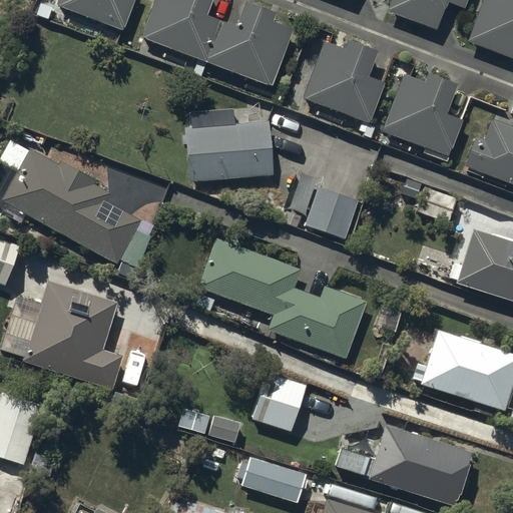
[(58,0),(56,6),(122,31),(133,0),(58,0)]
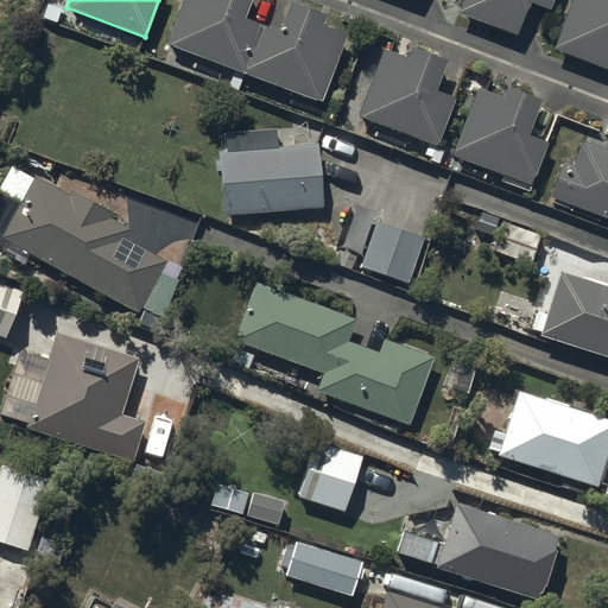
[(252,0),(182,0),(165,45),(318,103),(343,37),(321,29),(325,18),(292,5),(280,36),(245,21),(252,0)]
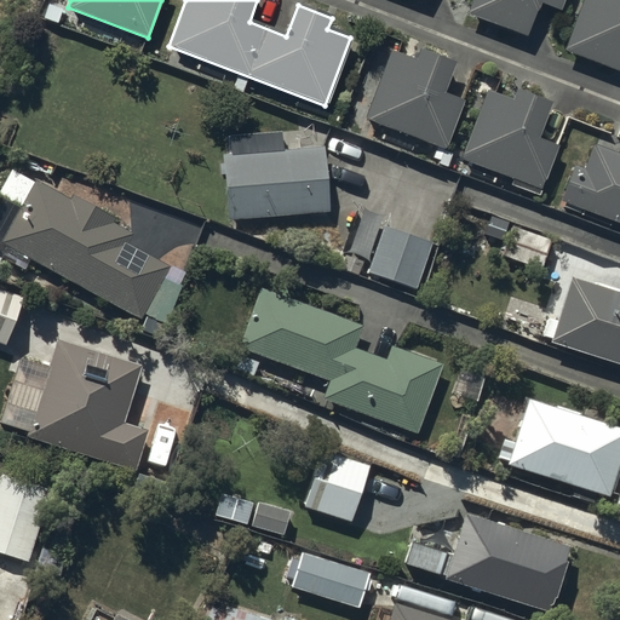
[(562,0),(472,0),(466,15),(527,39),(540,4),(558,11),(562,0)]
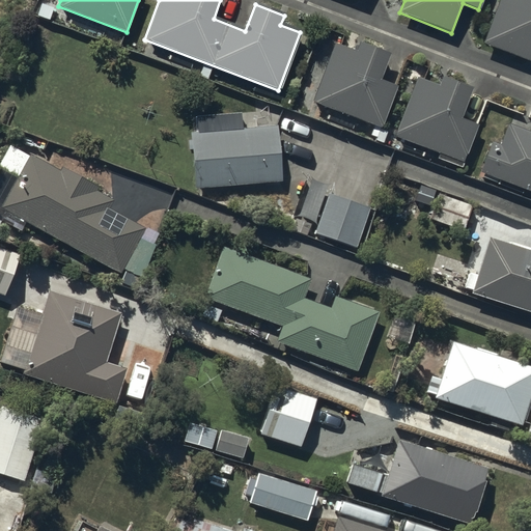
[(530,0),(499,0),(482,45),(530,62),(530,0)]
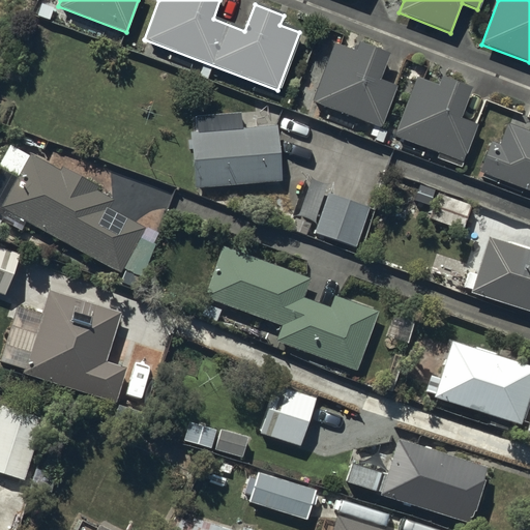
[(54,8),(42,4),(37,16),(49,21),(54,8)]
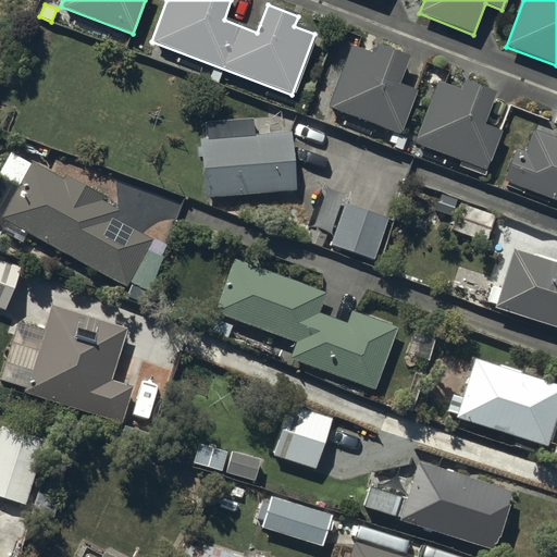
[(128,39),(116,35),(113,44),(125,48),(128,39)]
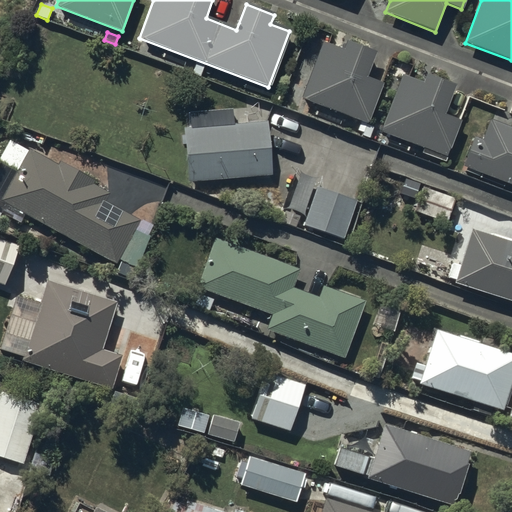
[(376,53),(346,42),(343,50),(323,43),(303,98),(367,122),(381,85),(366,80),(376,53)]
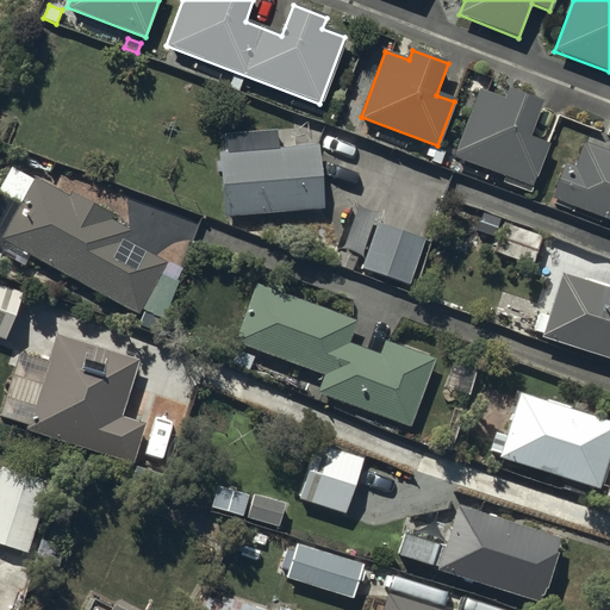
[(243,82),(234,79),(230,87),(238,91),(243,82)]
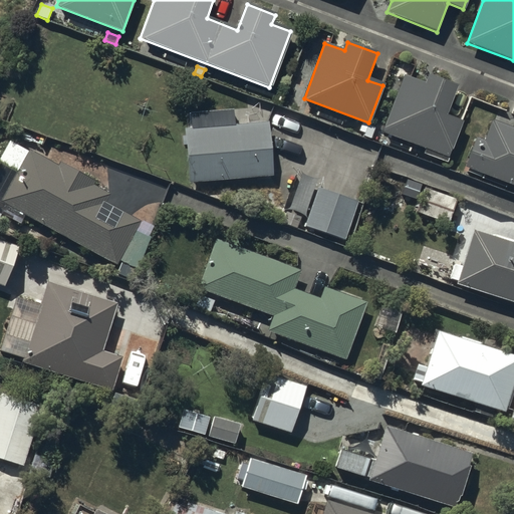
[(457,86),(427,75),(424,83),(403,75),(381,134),(448,158),(461,122),(445,116),(457,86)]
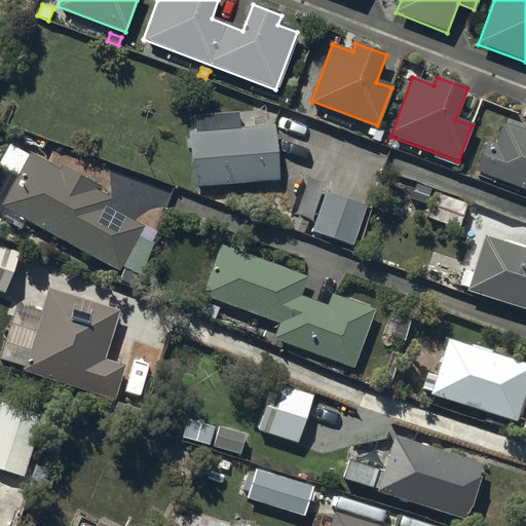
[(239,113),(195,117),(196,133),(189,134),(194,187),(278,180),(273,126),(240,129),(239,113)]
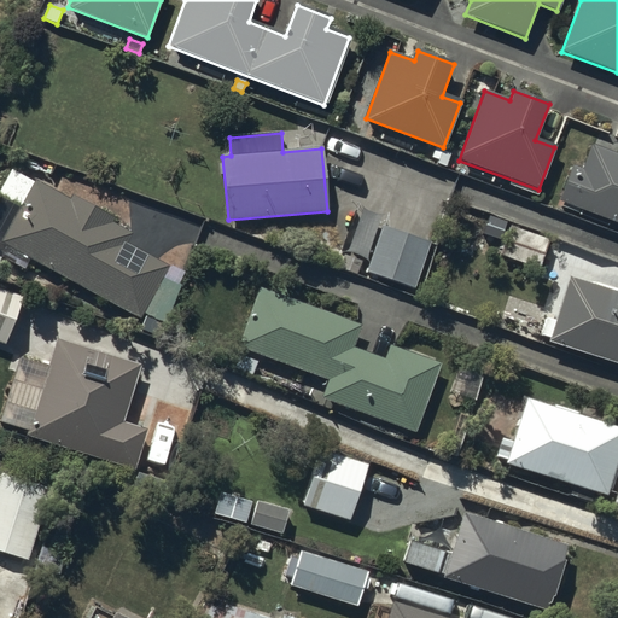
[(617,156),(592,146),(583,169),(571,165),(558,204),(617,226),(617,156)]
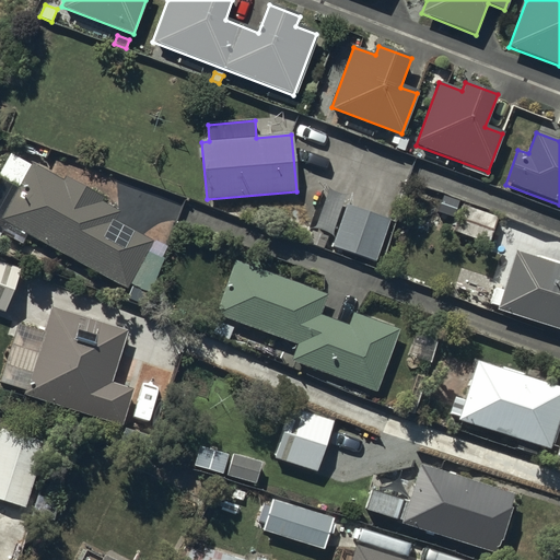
[(408,141),(395,136),(392,143),(397,146),(396,149),(404,152),(408,141)]
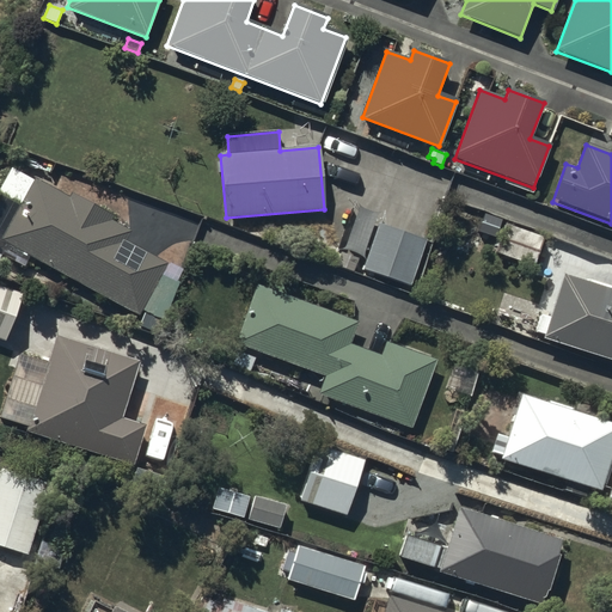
[(71,199),(35,178),(0,242),(139,317),(166,265),(126,244),(132,233),(112,222),(115,216),(72,194),(71,199)]
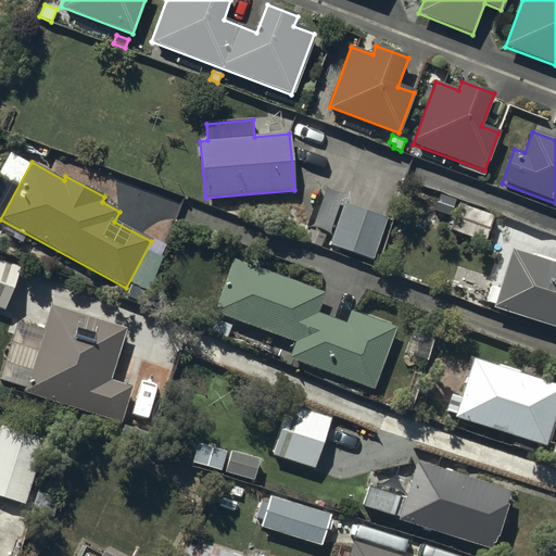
[(456,201),(440,196),(434,211),(450,216),(456,201)]
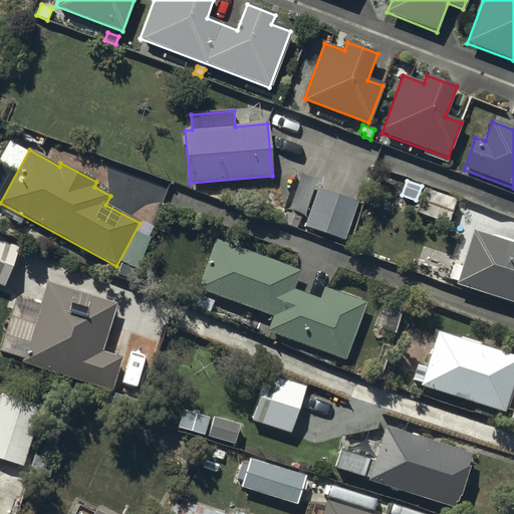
[(356,203),(317,189),(304,227),(343,241),(356,203)]
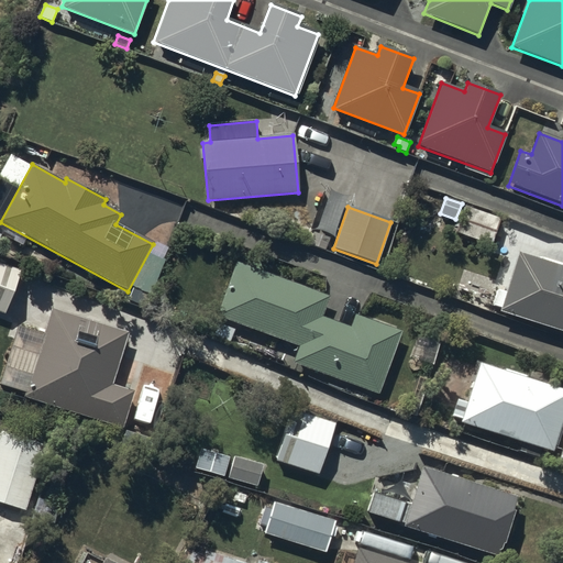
[(330,239),(313,233),(310,244),(326,250),(330,239)]
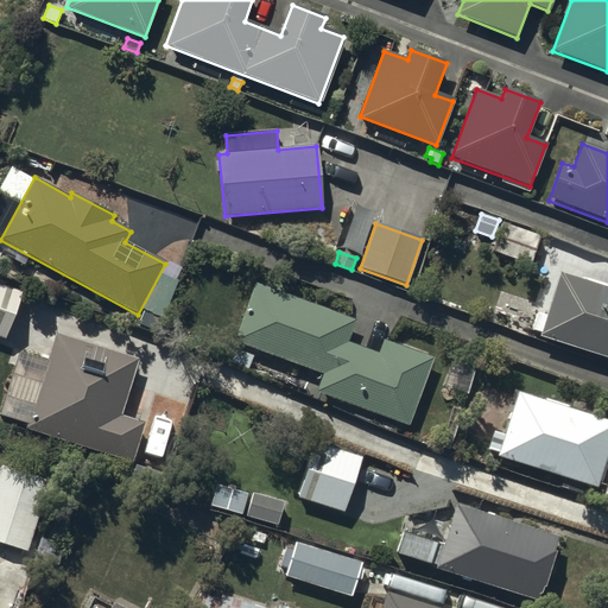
[(582,282),(559,274),(546,317),(537,315),(531,331),(539,335),(538,337),(607,359),(607,291),(607,287),(607,285),(583,277),(582,282)]
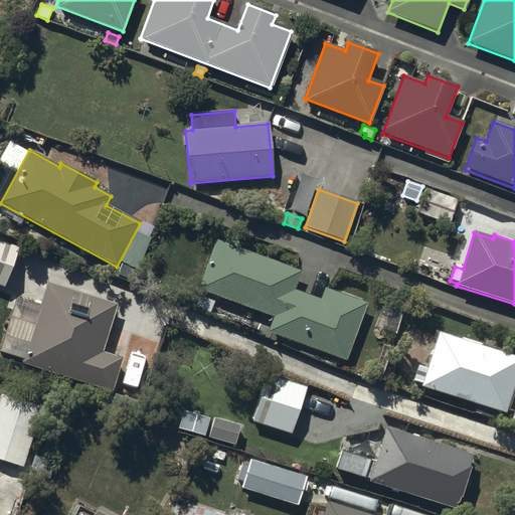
[(302,273),(215,240),(197,289),(273,317),(267,334),(345,362),(365,306),(324,291),(321,301),(295,292),(302,273)]
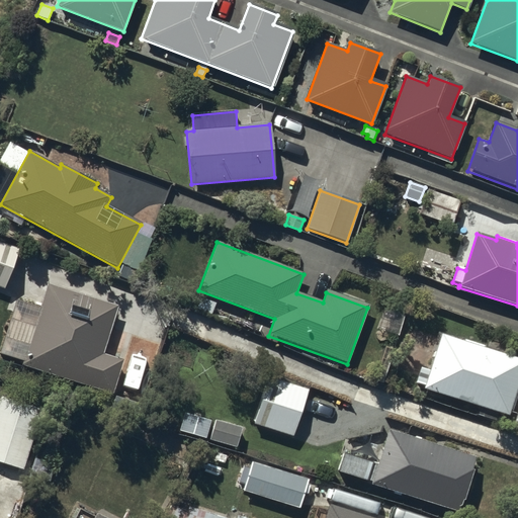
[(19,250),(0,243),(0,288),(4,290),(19,250)]
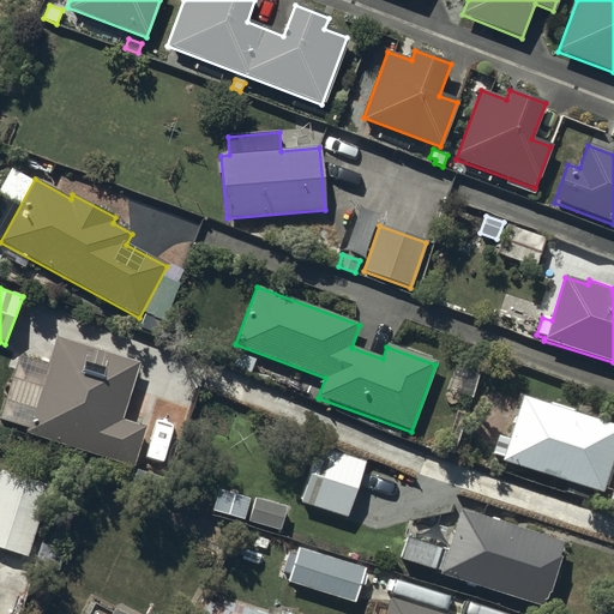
[(142,365),(58,339),(29,435),(136,467),(146,428),(124,422),(142,365)]
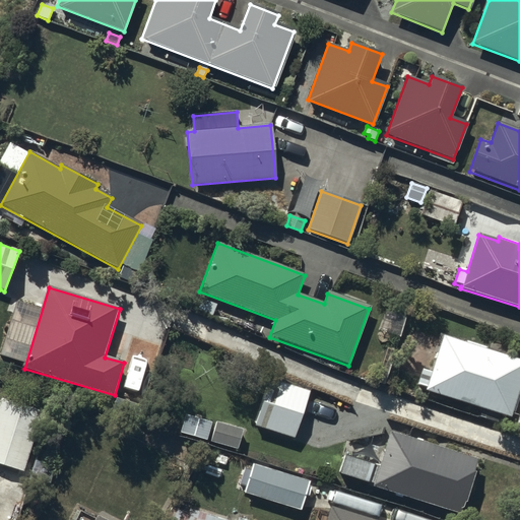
[(216,306),(200,300),(196,311),(212,317),(216,306)]
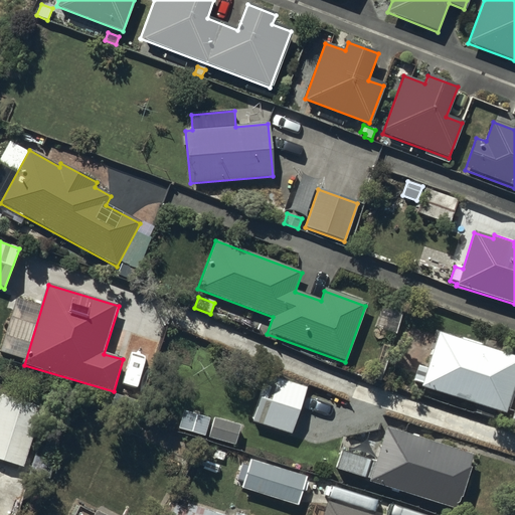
[(514,384),(514,357),(439,333),(426,369),(418,366),(413,382),(422,385),(421,388),(505,415),(514,384)]
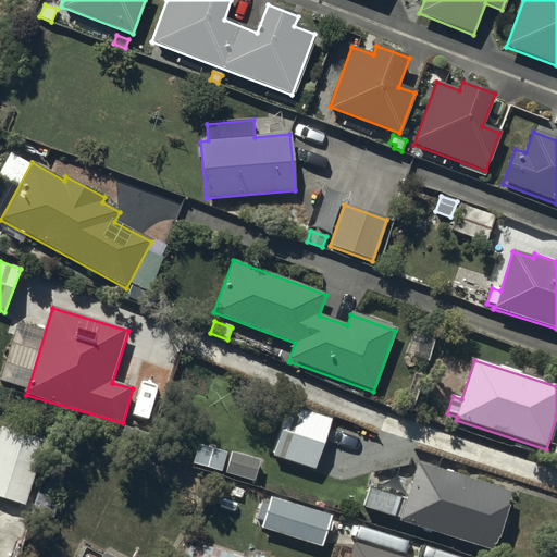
[(332,421),(289,408),(273,458),(316,472),(332,421)]
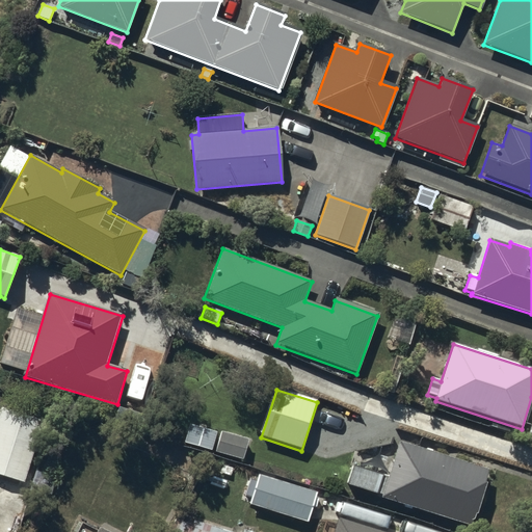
[(43,422),(2,408),(0,414),(0,475),(23,483),(43,422)]
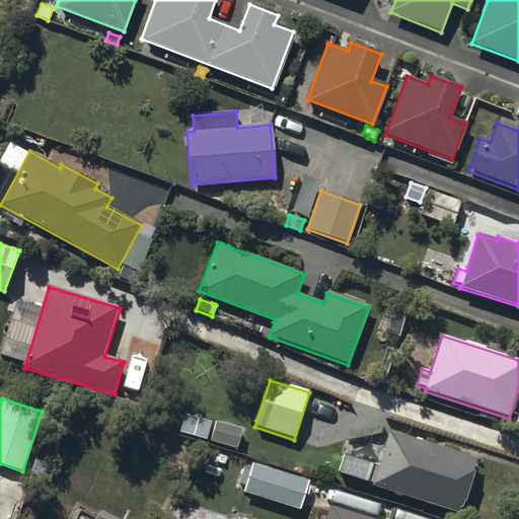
[(211,423),(186,416),(180,433),(206,440),(211,423)]
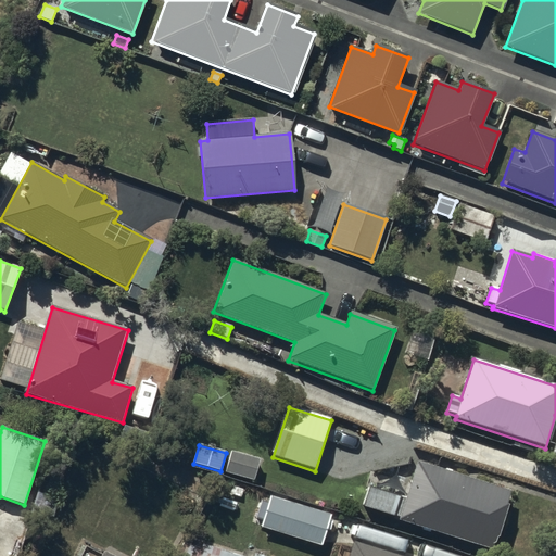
[(260,463),(231,454),(226,474),(253,482),(260,463)]
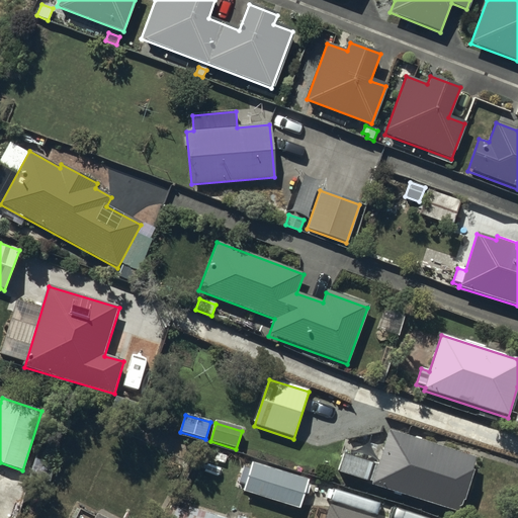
[(477,459),(390,432),(378,465),(344,455),(339,472),(373,484),(372,487),(458,513),(462,501),(464,502),(473,473),(471,473),(477,459)]
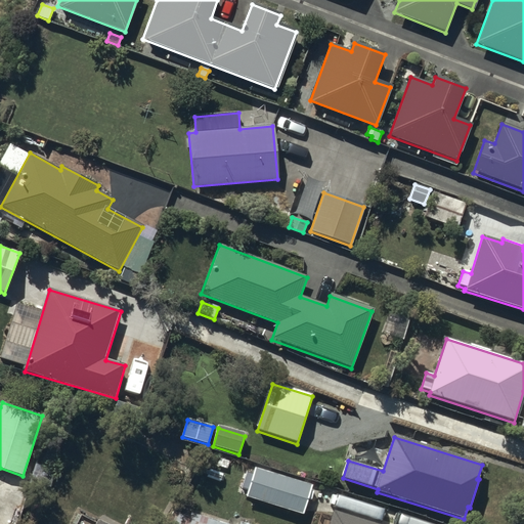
[(312,487),(255,468),(253,474),(247,472),(242,488),(250,491),(247,497),(302,516),(312,487)]
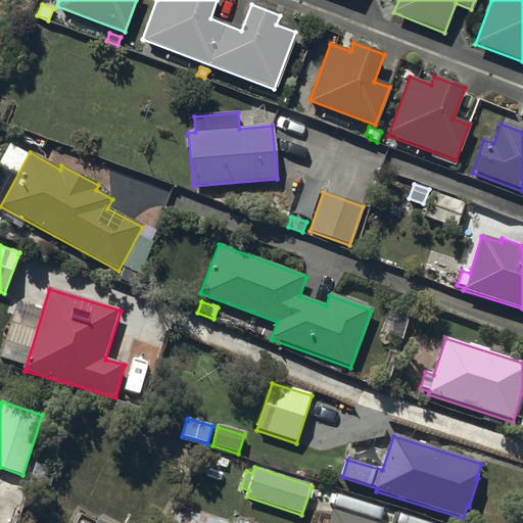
[(221,522),(192,513),(191,517),(176,512),(171,522),(221,522)]
